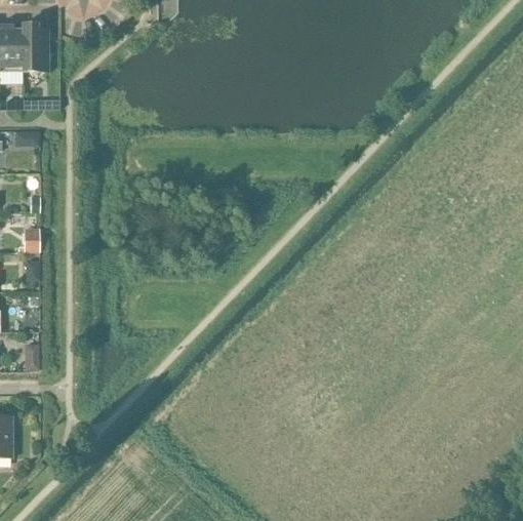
[(0,66),(24,66),(24,30),(14,30),(14,24),(0,24),(0,66)]
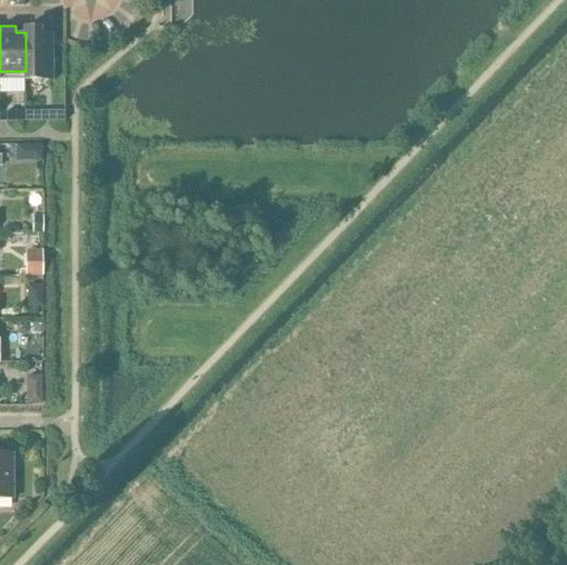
[(26,32),(26,71),(26,77),(53,77),(53,71),(58,57),(53,56),(53,32),(42,32),(42,26),(26,26),(26,32)]
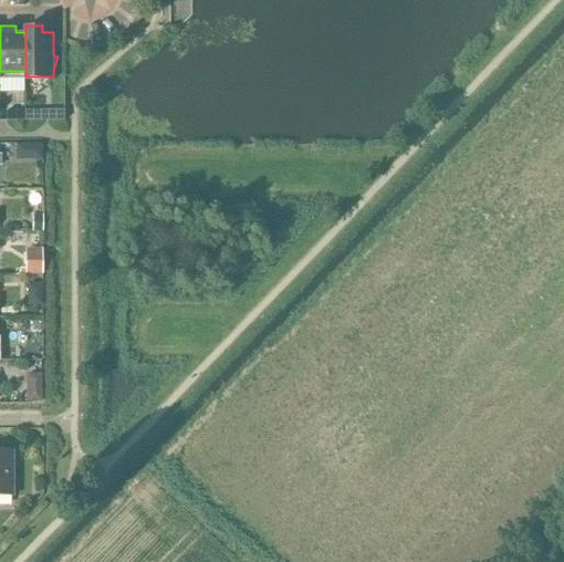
[(27,107),(27,117),(45,116),(45,106),(27,107)]
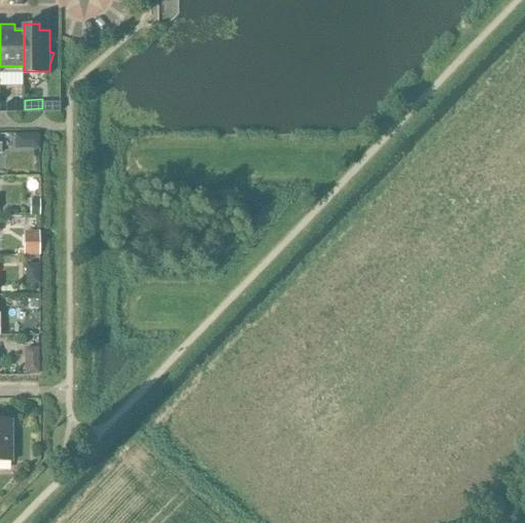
[(25,100),(7,100),(8,109),(25,109),(25,100)]
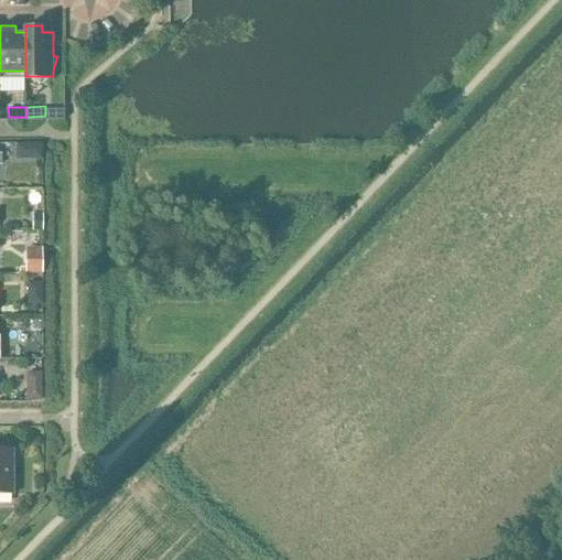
[(44,141),(18,142),(18,157),(44,155),(44,141)]
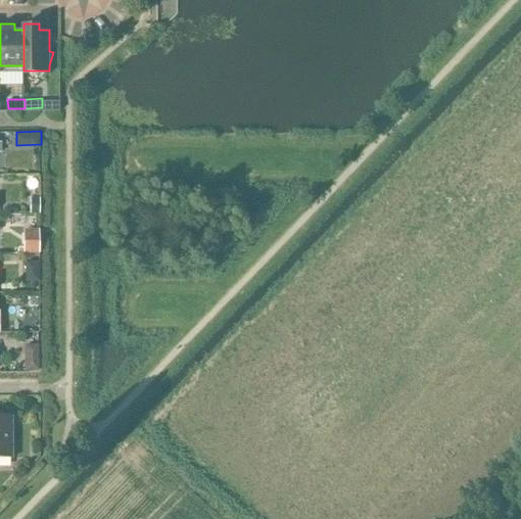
[(41,210),(41,195),(32,195),(32,210),(41,210)]
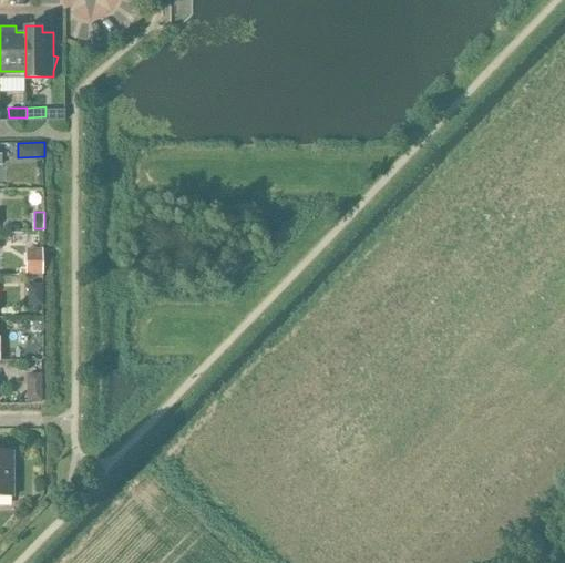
[(44,237),(31,237),(31,272),(44,272),(44,237)]
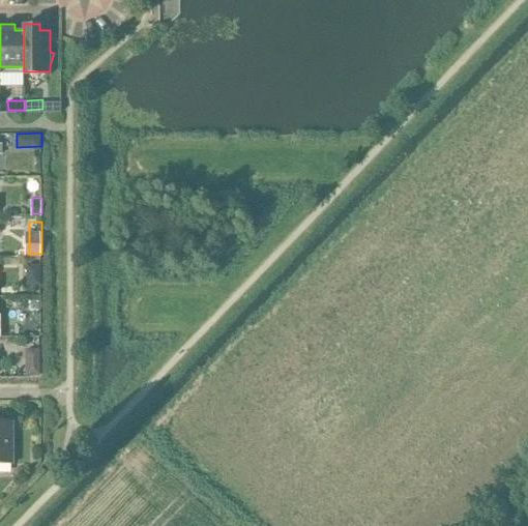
[(41,262),(27,262),(27,284),(41,284),(41,262)]
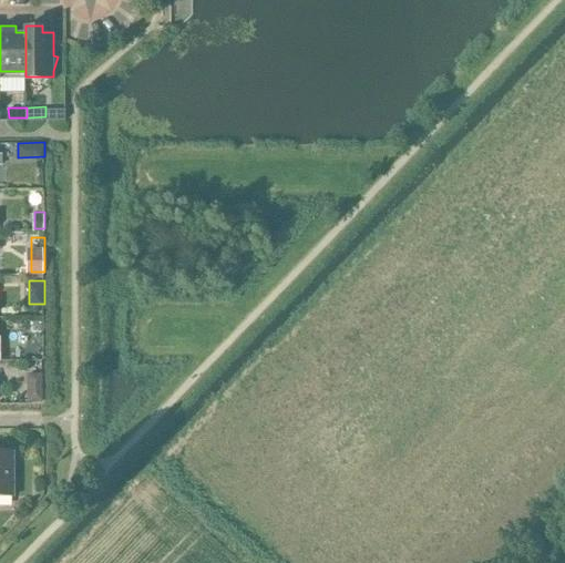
[(31,371),(31,385),(31,400),(45,400),(45,371),(31,371)]
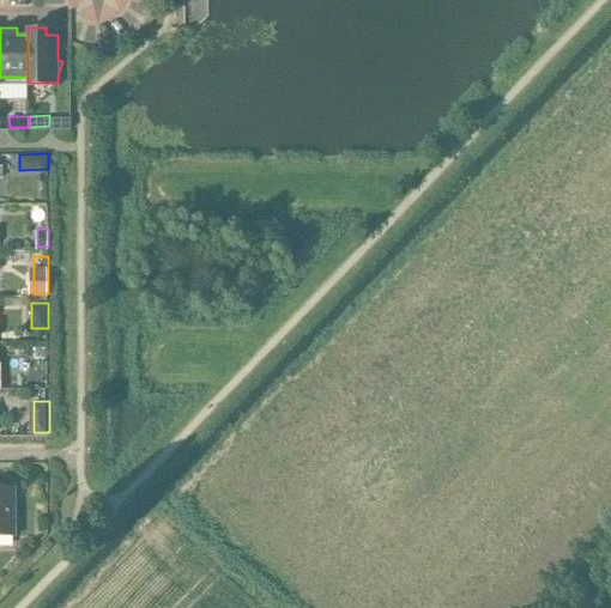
[(0,533),(14,533),(14,509),(14,485),(0,484),(0,533)]
